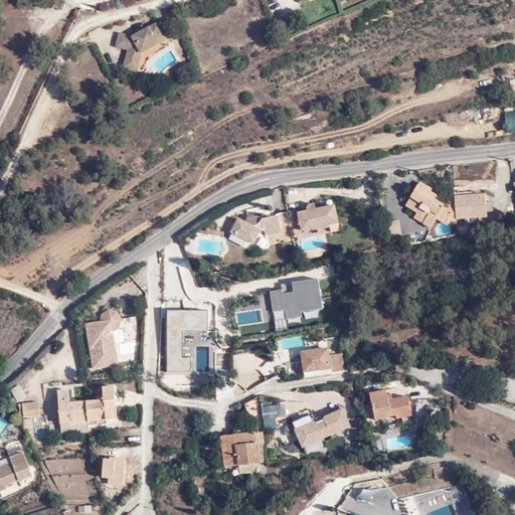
[(128,50),(125,61),(137,64),(140,53),(156,45),(153,39),(161,35),(157,26),(143,33),(138,35),(132,38),(120,35),(116,47),(128,50)]
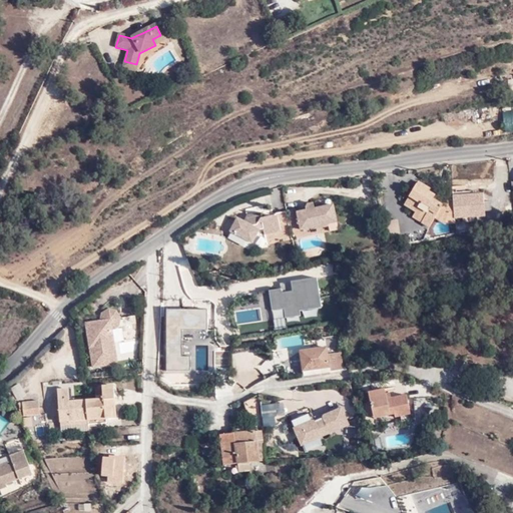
[(152,39),(155,45),(163,41),(160,35),(152,39)]
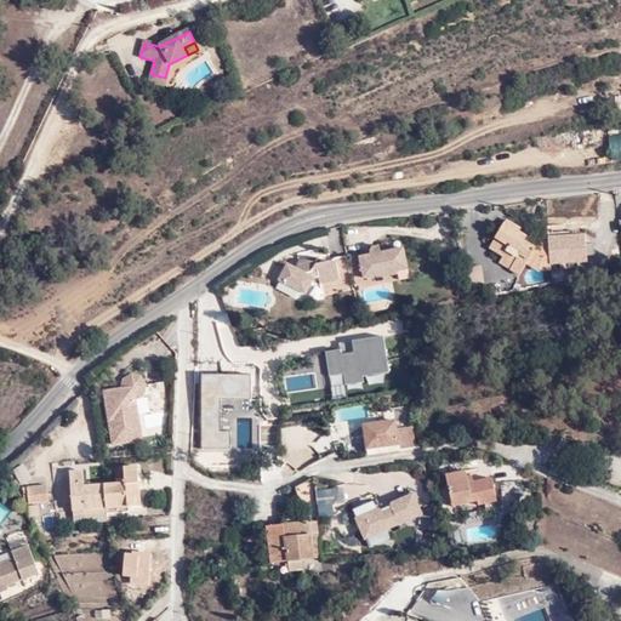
[(165,78),(151,74),(149,80),(164,84),(165,78)]
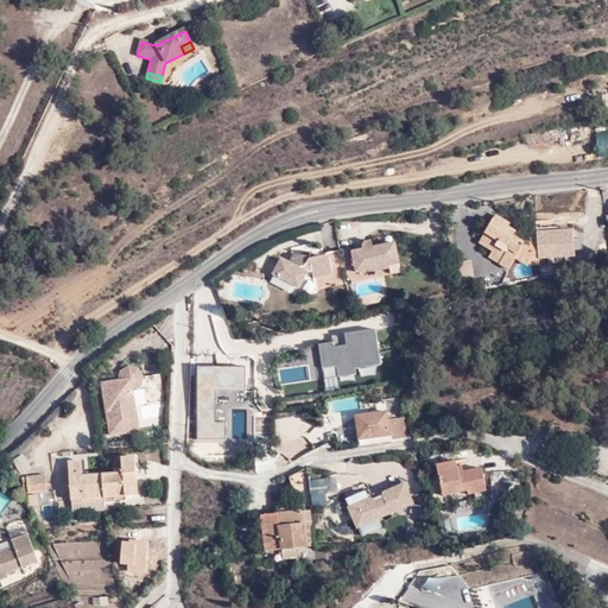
[(588,97),(587,89),(565,92),(567,100),(588,97)]
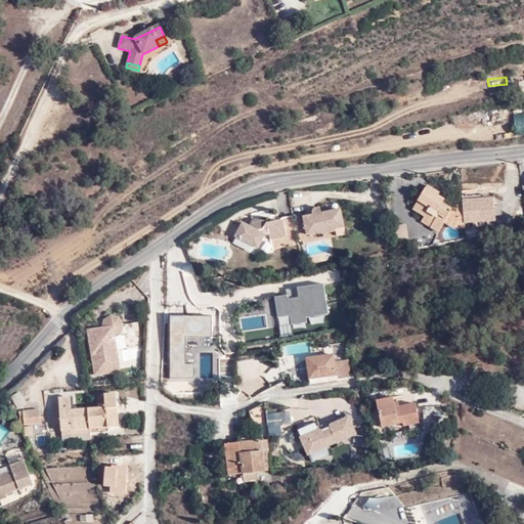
[(523,113),(514,114),(516,134),(523,133),(523,113)]
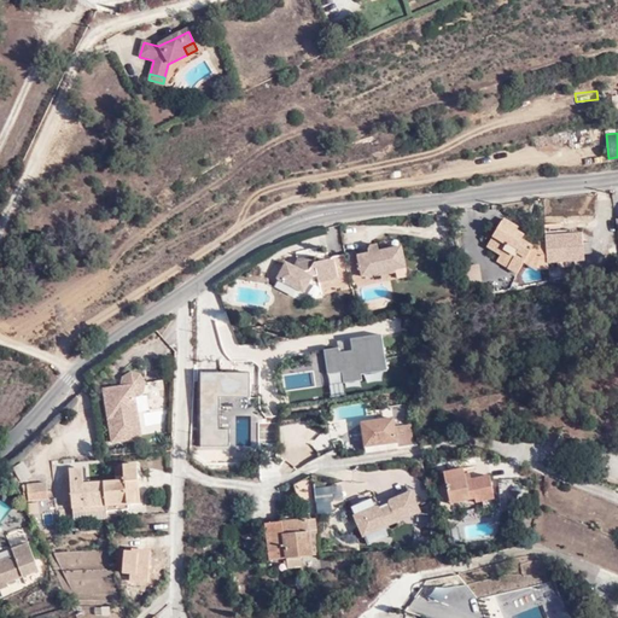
[(523,240),(525,234),(518,229),(519,227),(505,219),(488,245),(502,255),(512,261),(508,267),(518,273),(525,262),(534,246),(523,240)]
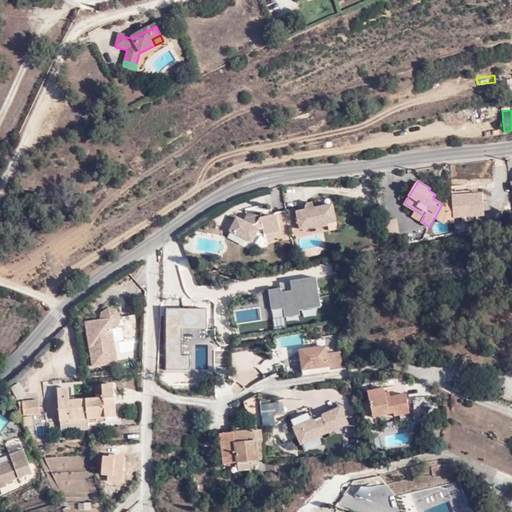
[(454,217),(453,200),(445,201),(435,194),(433,199),(442,204),(435,217),(445,223),(455,222),(455,217),(454,217)]
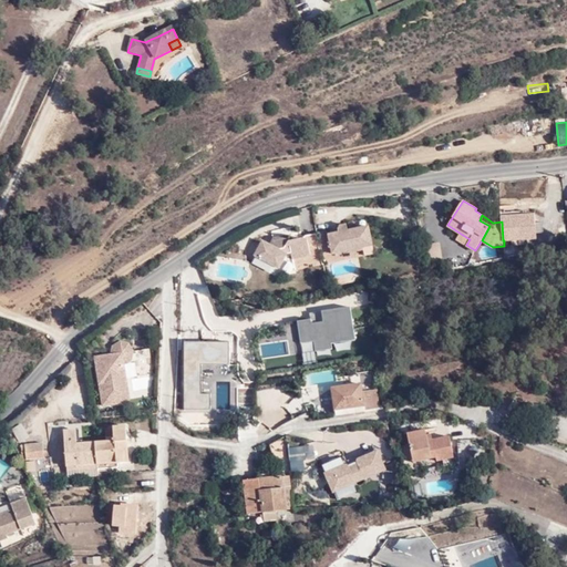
[(536,215),(502,216),(502,222),(503,240),(504,240),(537,238),(536,215)]
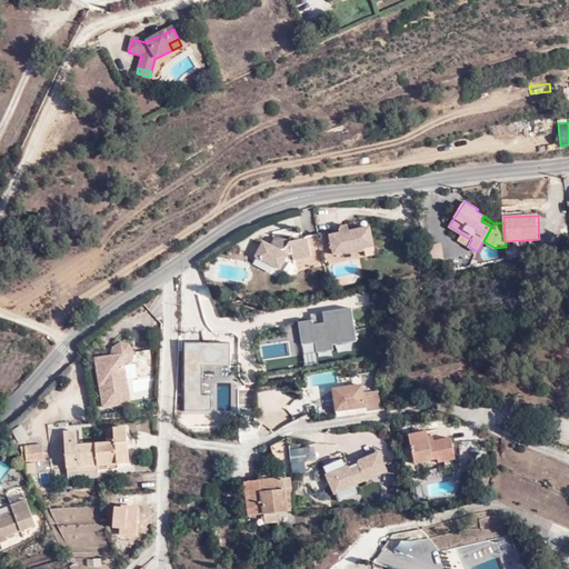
[(262,243),(255,257),(280,266),(285,250),(290,249),(291,255),(331,246),(332,250),(347,247),(351,249),(362,247),(362,243),(371,242),(368,227),(347,231),(346,225),(338,227),(338,233),(329,236),(327,232),(306,237),(302,240),(289,243),(286,241),(291,232),(290,229),(271,232),(273,243),(271,248),(262,243)]
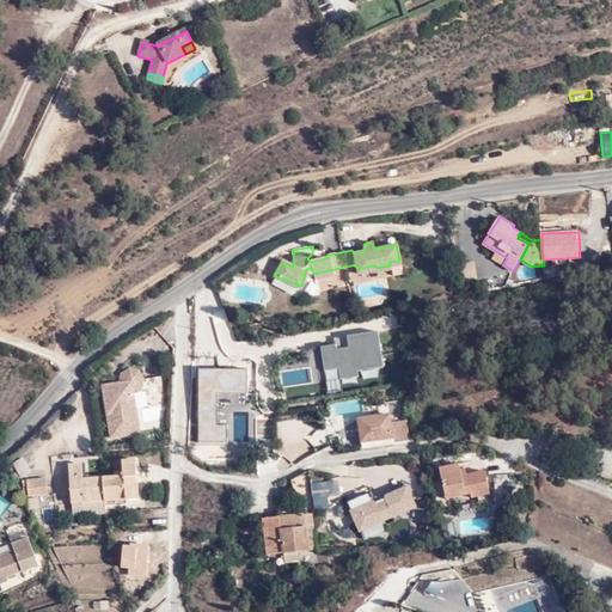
[(494,258),(503,264),(507,258),(497,252),(494,258)]
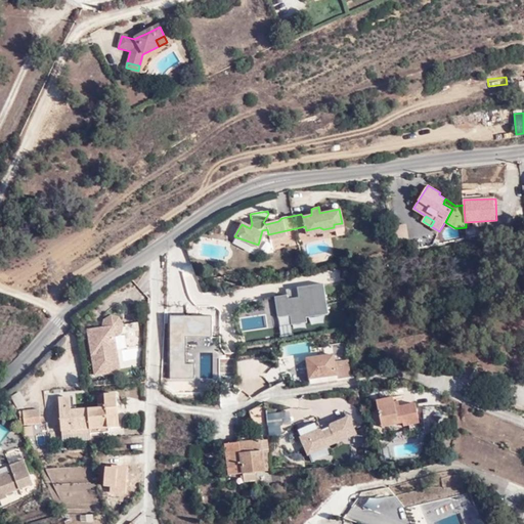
[(329,313),(323,282),(286,289),(287,295),(274,297),(280,338),(293,336),(292,324),(306,322),(306,317),(329,313)]
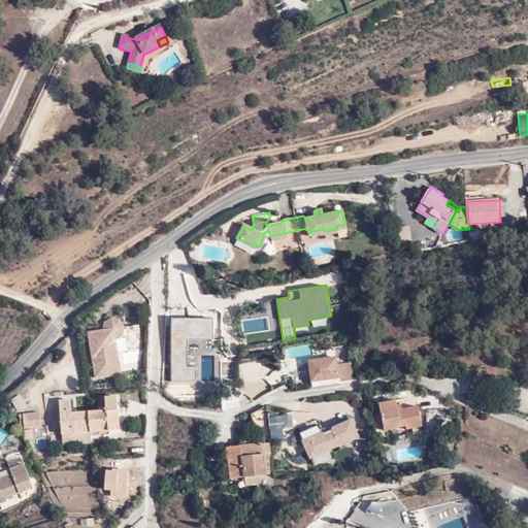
[(142,349),(139,324),(125,327),(121,320),(113,318),(105,323),(103,330),(89,331),(96,376),(121,373),(118,353),(142,349)]
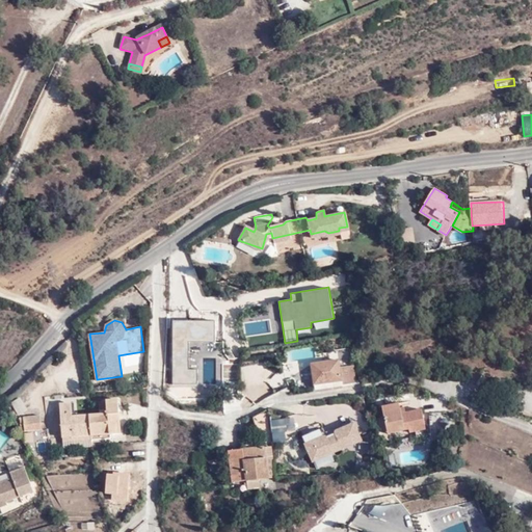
[(214,343),(214,321),(175,321),(174,382),(196,382),(196,369),(188,368),(189,343),(214,343)]
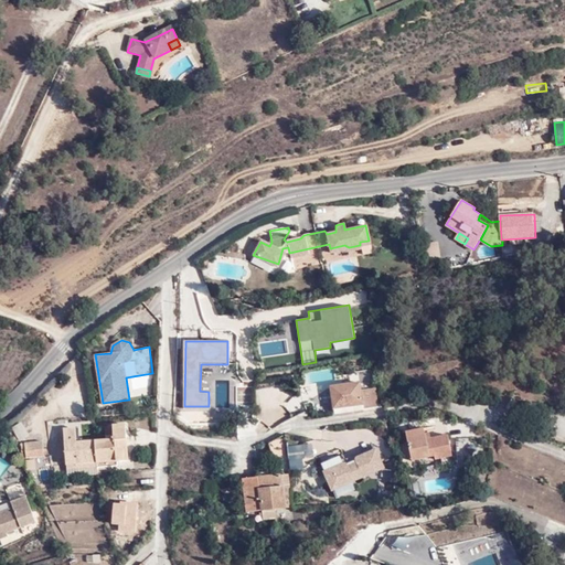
[(332,385),(334,407),(364,403),(362,391),(361,382),(332,385)]
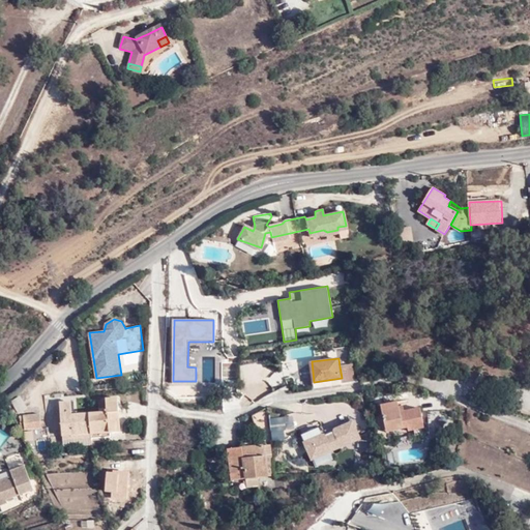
[(340,366),(342,378),(354,377),(352,364),(340,366)]
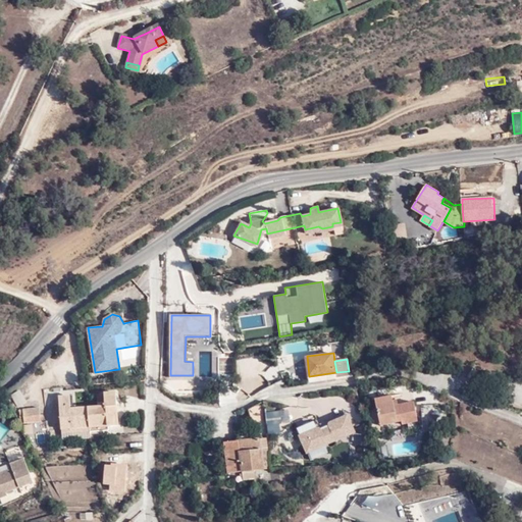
[(310,381),(336,377),(336,372),(309,376),(310,381)]
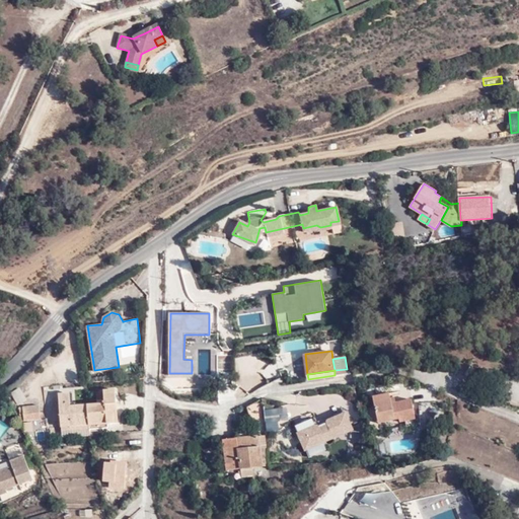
[(21,405),(29,401),(21,388),(14,393),(21,405)]
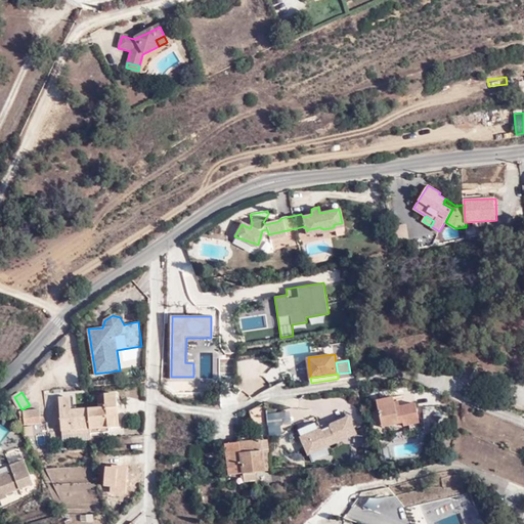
[(99,407),(88,408),(90,428),(108,427),(120,426),(118,393),(105,394),(105,403),(105,406),(99,407)]
